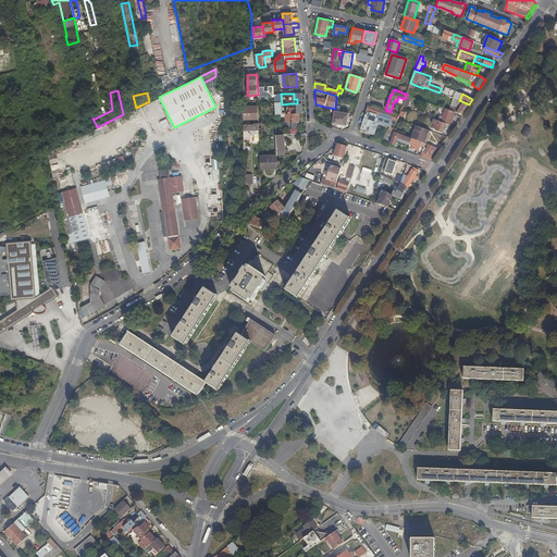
[(461,115),(469,104),(459,100),(458,100),(456,104),(460,106),(461,107),(459,110),(458,109),(454,108),(453,110),(452,110),(450,111),(453,111),(454,112),(461,115)]
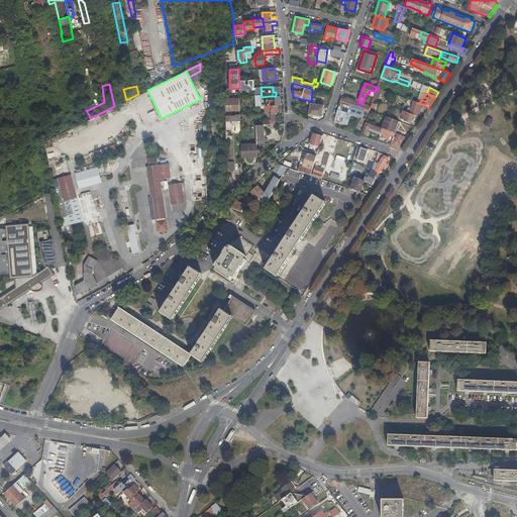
[(269,100),(269,96),(262,97),(254,97),(255,106),(265,106),(269,106),(269,100)]
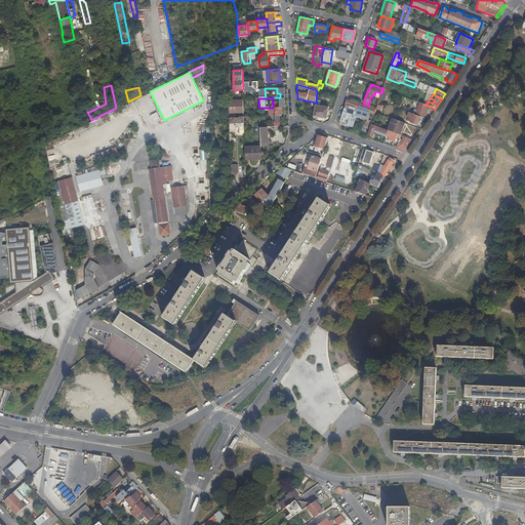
[(280,102),(273,102),(273,108),(282,107),(285,107),(285,97),(280,97),(280,102)]
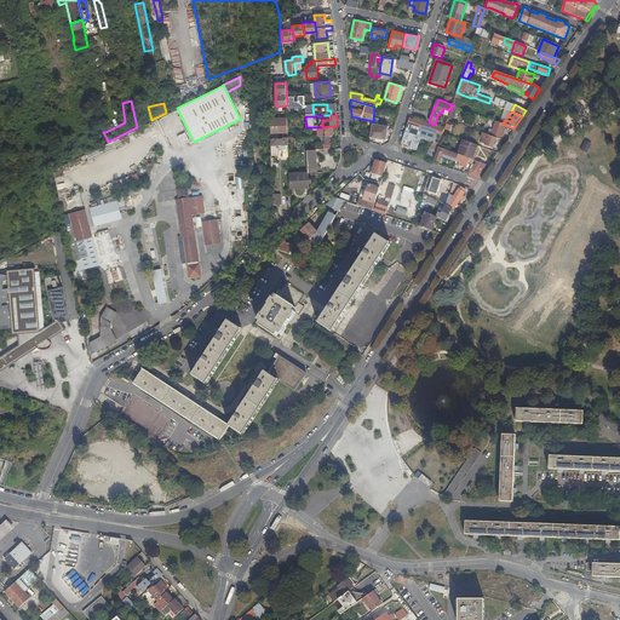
[(287,118),(271,119),(271,133),(288,133),(287,118)]
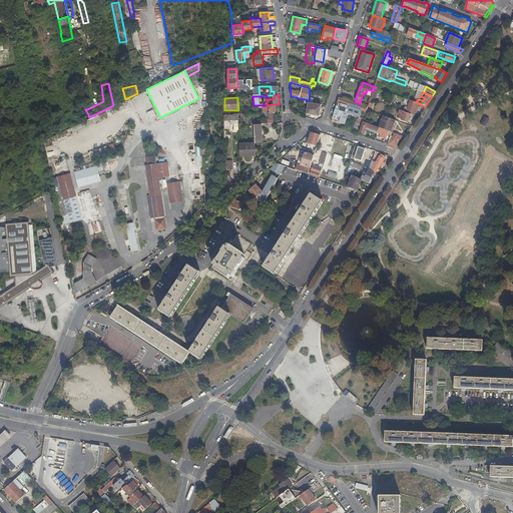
[(368,107),(339,97),(335,109),(348,113),(358,116),(359,113),(365,115),(368,107)]
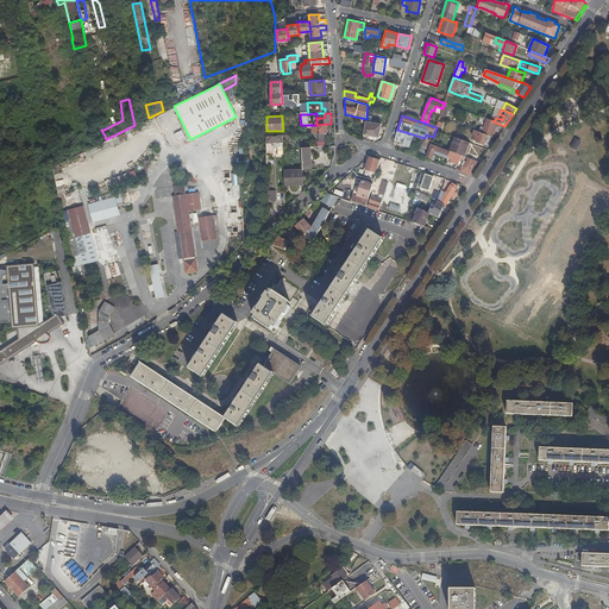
[(494,129),(496,123),(495,121),(493,121),(481,117),(478,124),(482,125),(479,131),(491,136),(493,133),(494,133),(495,132),(494,132),(495,129),(494,129)]
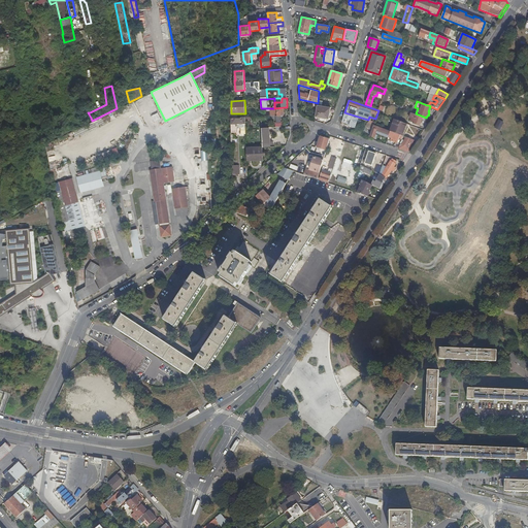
[(330,107),(317,105),(315,117),(328,119),(330,107)]
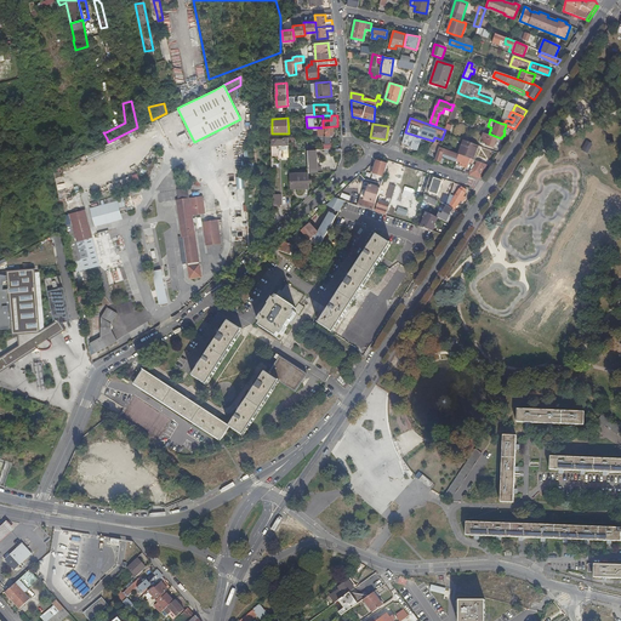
[(335,136),(334,126),(323,127),(318,127),(319,140),(328,140),(326,136),(331,136),(335,136)]
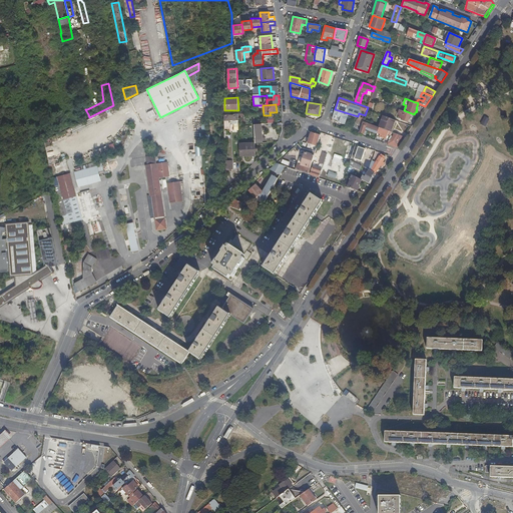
[(347,119),(348,113),(335,109),(334,114),(332,118),(340,120),(339,122),(345,124),(346,119),(347,119)]
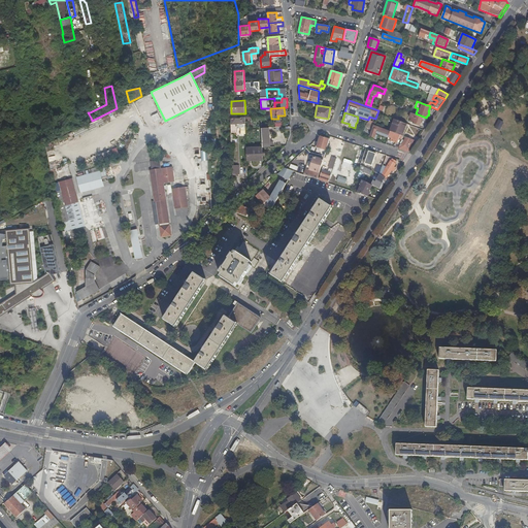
[(411,113),(409,119),(413,120),(411,122),(414,123),(414,124),(420,127),(423,118),(411,113)]
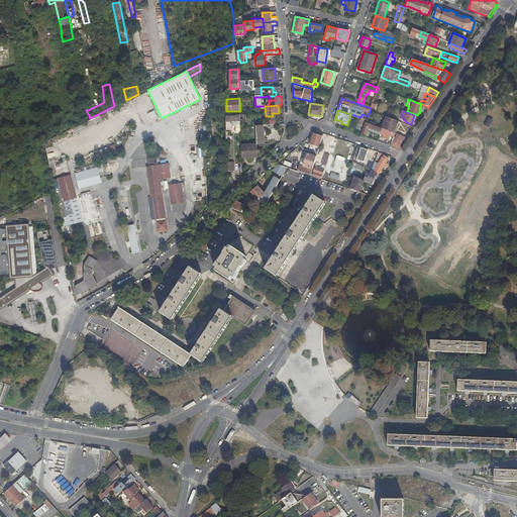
[(386,117),(382,128),(386,130),(394,133),(399,122),(386,117)]
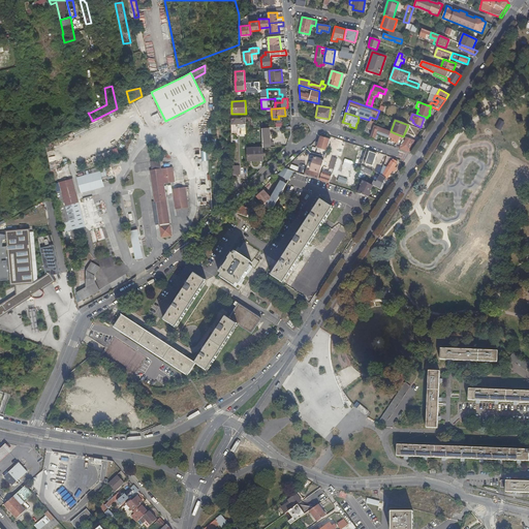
[(391,131),(374,125),(372,131),(371,136),(375,138),(377,138),(378,135),(376,135),(378,131),(382,133),(382,134),(389,137),(390,136),(391,131)]
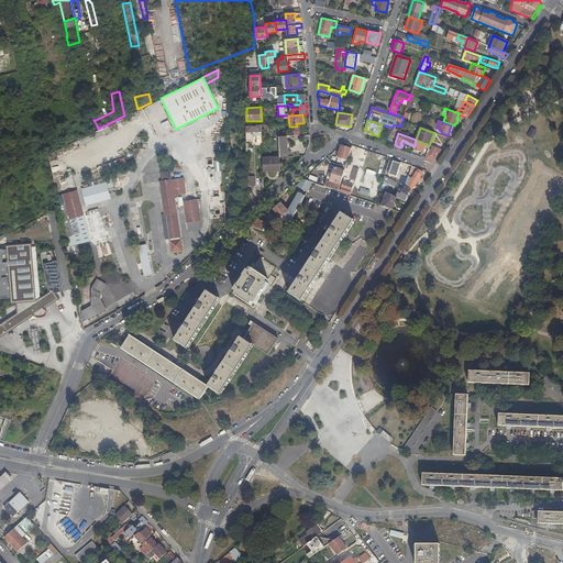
[(287,136),(279,136),(280,157),(293,156),(291,151),(288,152),(287,136)]
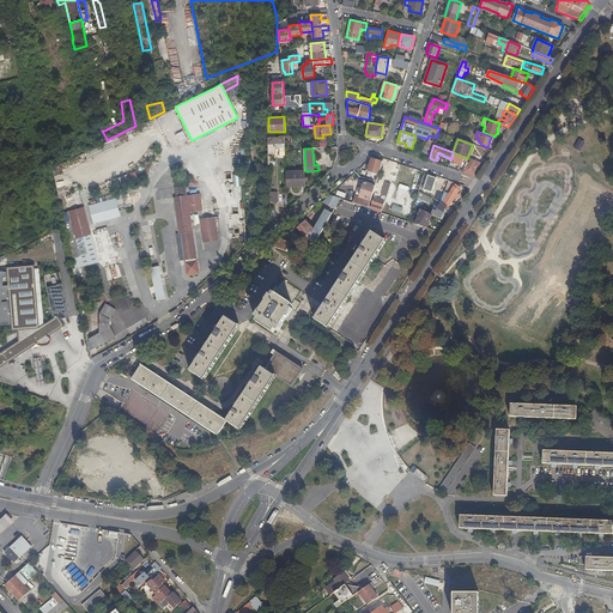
[(467,158),(457,155),(455,161),(454,163),(460,165),(462,163),(463,161),(466,162),(467,158)]
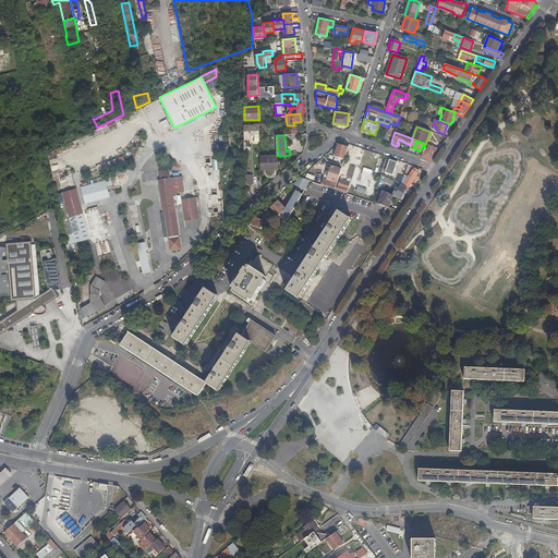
[(344,159),(349,147),(339,144),(335,156),(344,159)]
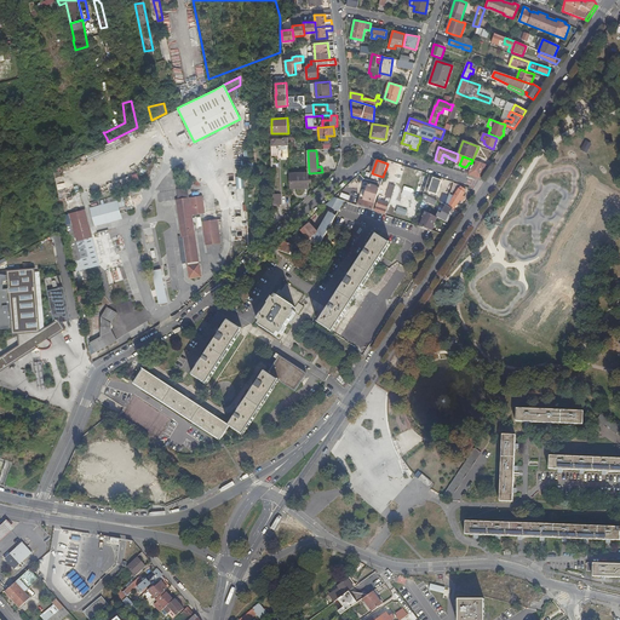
[(470,170),(469,174),(478,178),(482,177),(489,166),(477,161),(474,166),(471,170),(470,170)]
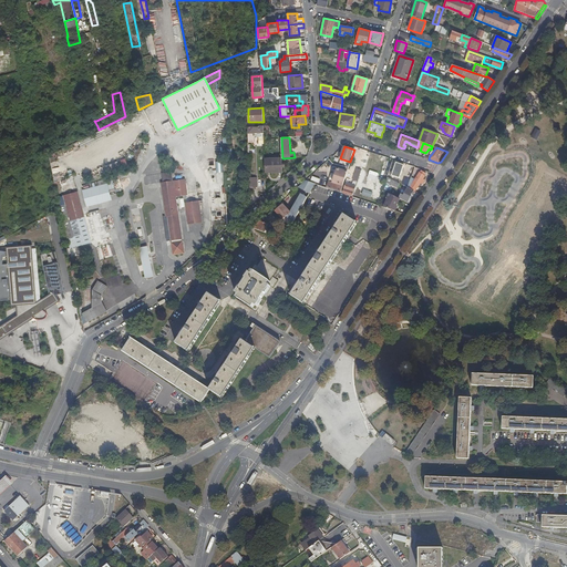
[(360,164),(366,166),(370,153),(364,152),(360,164)]
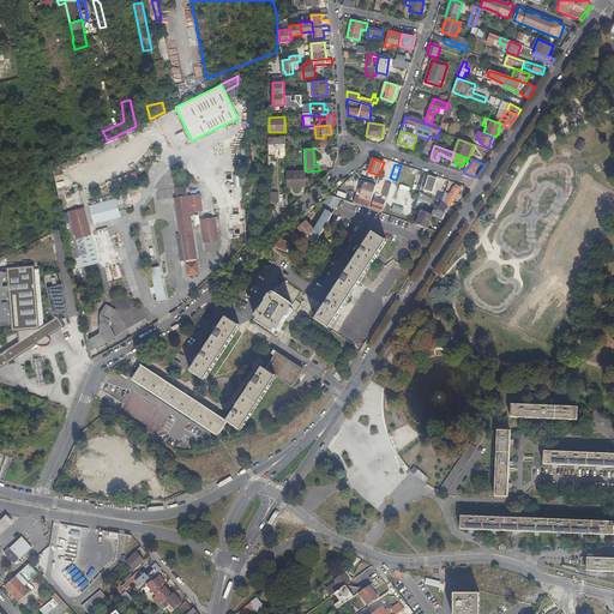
[(109,190),(139,178),(136,170),(107,182),(109,190)]
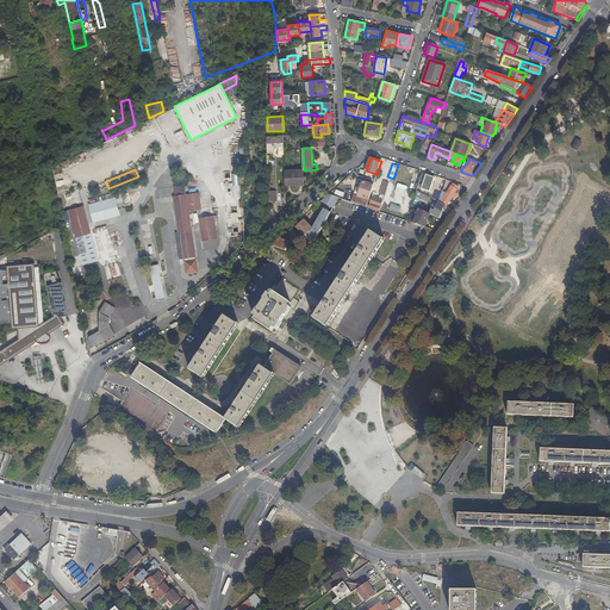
[(285,186),(304,186),(304,172),(285,172),(285,185),(285,186)]
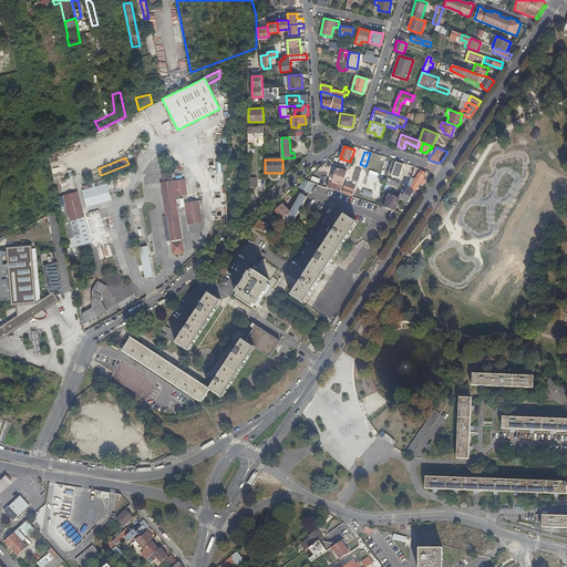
[(404,164),(394,162),(390,174),(400,177),(404,164)]
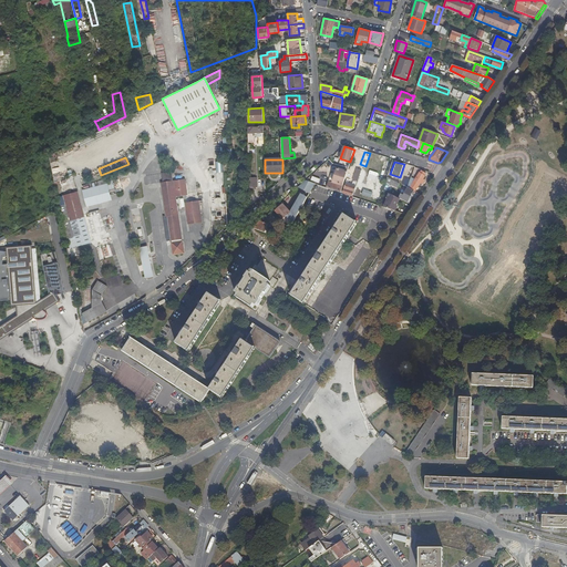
[(333,183),(343,186),(348,172),(338,168),(333,183)]
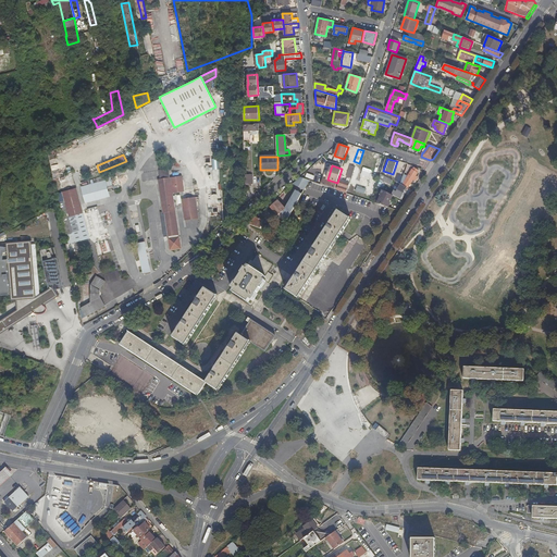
[(350,165),(346,182),(350,183),(355,168),(350,165)]
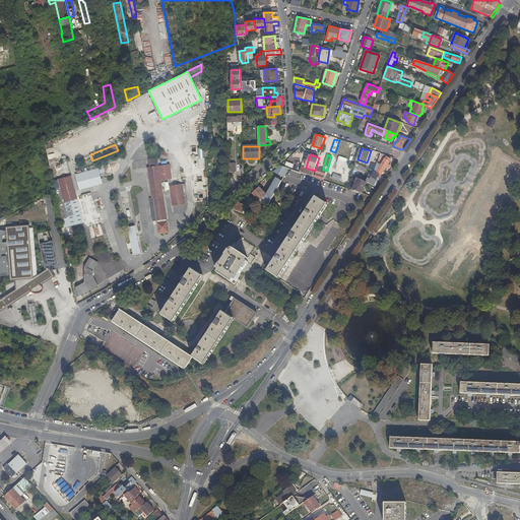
[(381,165),(377,163),(374,172),(381,176),(386,168),(387,169),(389,166),(388,165),(390,161),(391,159),(386,156),(385,158),(381,165)]
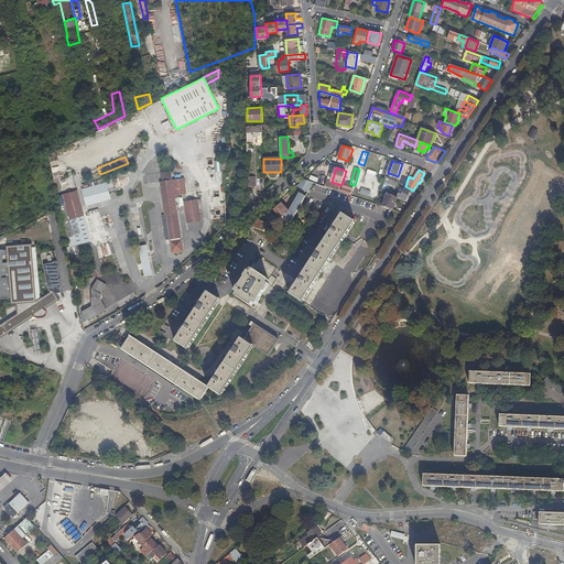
[(167,215),(165,215),(164,216),(167,239),(182,237),(175,195),(180,194),(177,179),(173,180),(171,171),(162,172),(163,183),(167,215)]
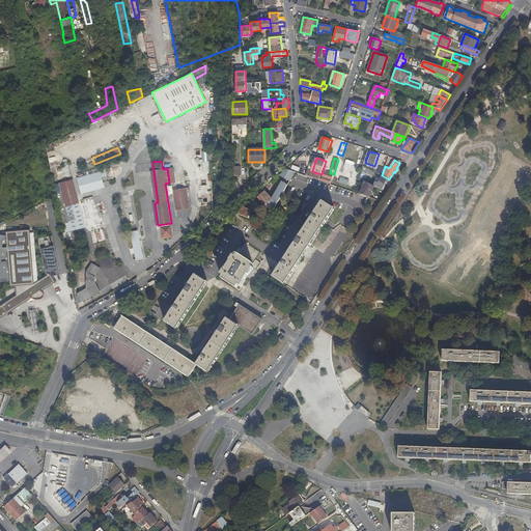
[(372,176),(374,172),(363,166),(361,170),(372,176)]
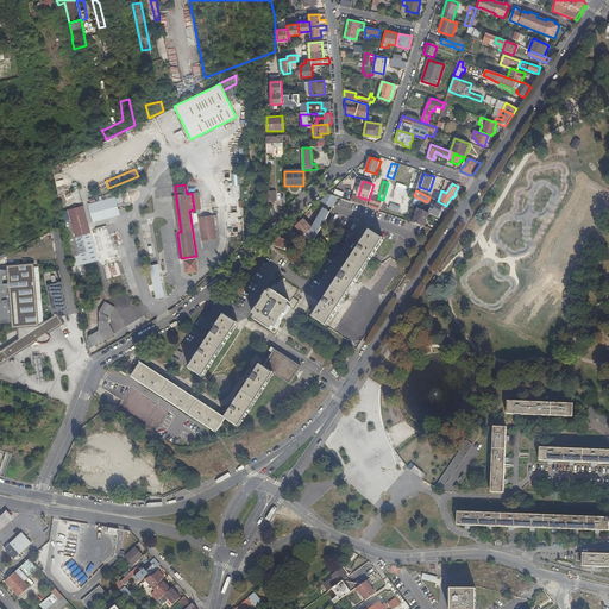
[(199,192),(192,193),(194,209),(201,208),(199,192)]
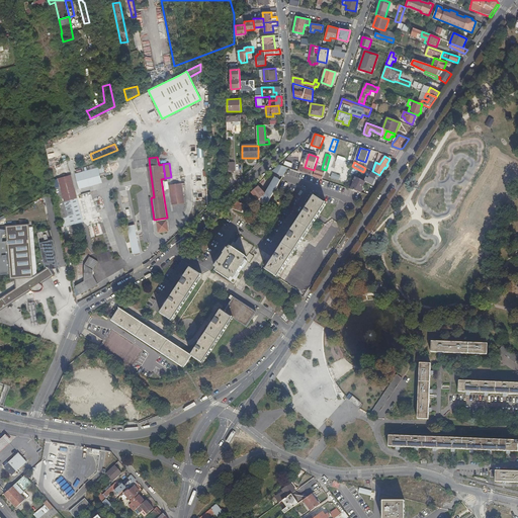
[(258,187),(251,193),(265,208),(288,168),(279,165),(272,171),(282,176),(280,180),(275,177),(265,194),(258,187)]
